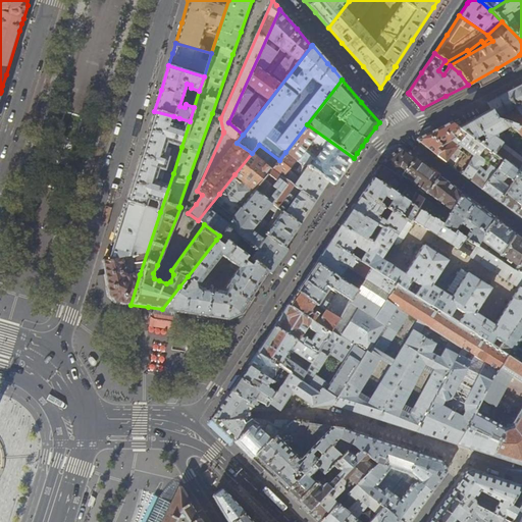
[(521,85),(506,94),(487,103),(489,106),(491,109),(497,118),(519,125),(521,122),(521,85)]
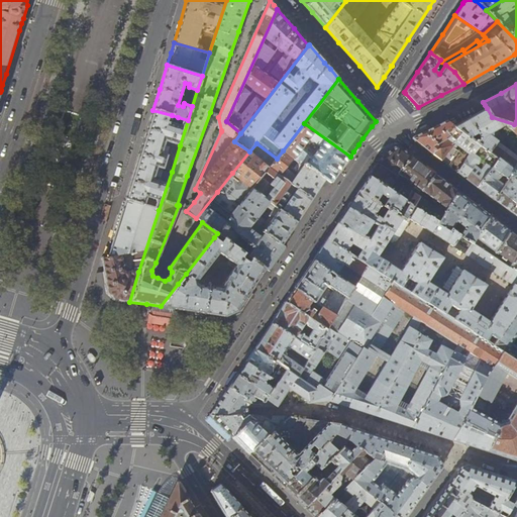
[(516,134),(516,121),(514,124),(492,117),(487,108),(481,112),(455,127),(485,148),(488,150),(499,160),(501,161),(509,150),(489,134),(506,124),(516,134)]
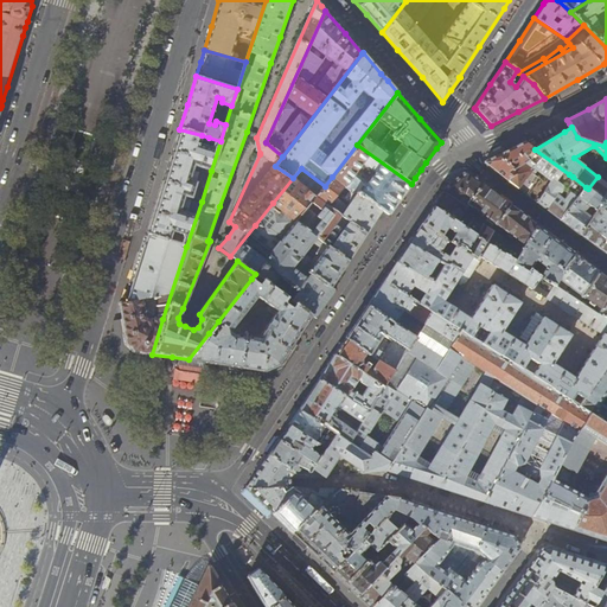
[(198,145),(202,135),(179,129),(164,180),(157,202),(147,234),(186,247),(202,202),(191,198),(198,173),(192,171),(193,166),(211,171),(221,141),(209,138),(206,147),(198,145)]
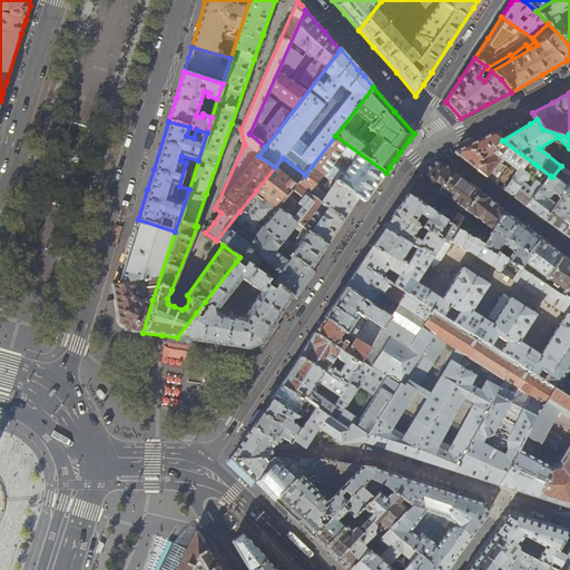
[(523,180),(534,164),(502,140),(492,133),(485,137),(454,153),(455,153),(470,165),(513,197),(526,206),(550,176),(538,166),(534,169),(538,172),(528,184),(523,180)]
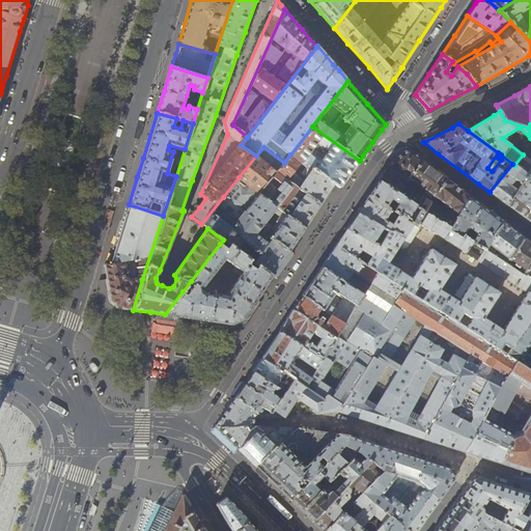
[(290,155),(301,163),(305,166),(306,167),(308,165),(334,184),(340,188),(348,176),(350,174),(356,166),(360,161),(312,127),(290,155)]
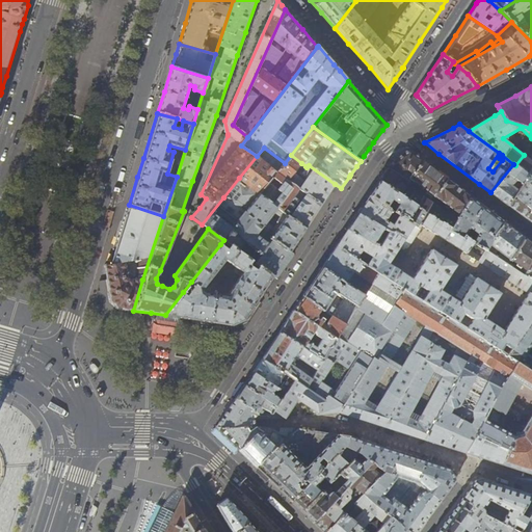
[(277,173),(285,163),(264,148),(257,156),(239,178),(304,229),(313,216),(320,205),(277,173)]
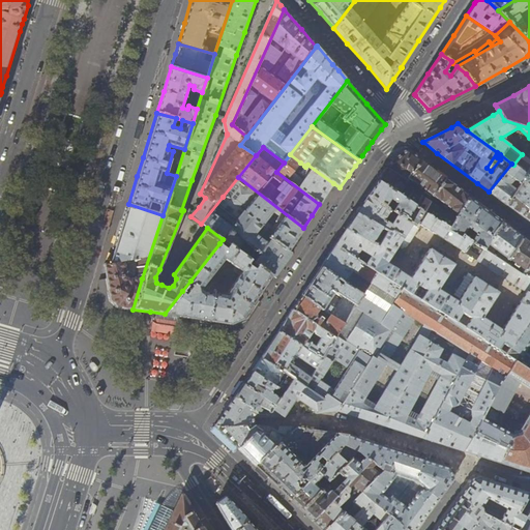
[(407,149),(400,156),(387,168),(383,173),(378,180),(428,211),(450,226),(469,196),(457,186),(443,176),(435,170),(414,154),(407,149)]
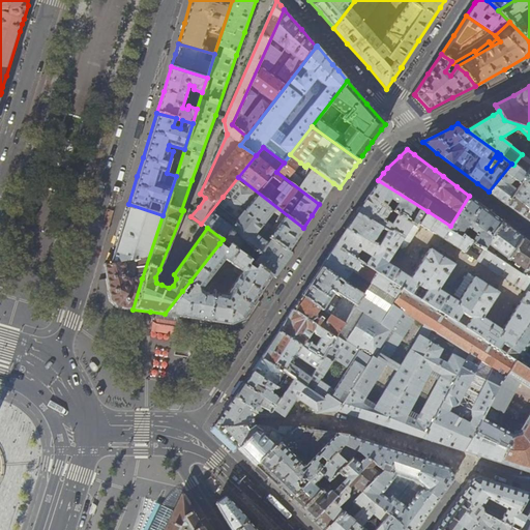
[(293,173),(300,163),(290,154),(284,163),(276,172),(319,204),(327,193),(329,189),(333,183),(307,165),(305,167),(304,166),(301,170),(303,172),(305,170),(306,171),(304,174),(306,176),(303,181),(293,173)]
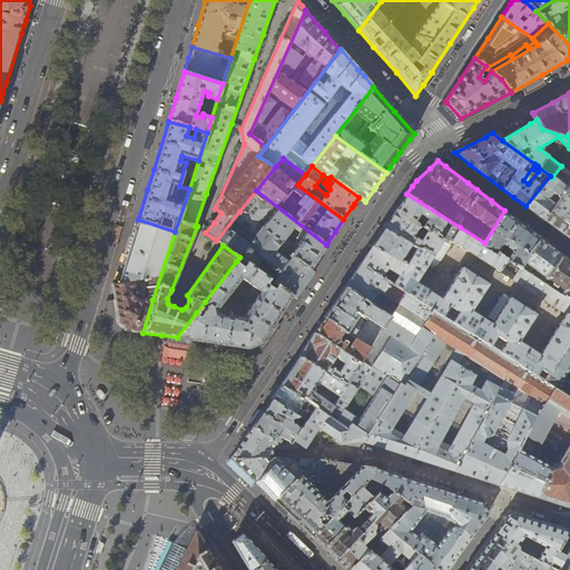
[(569,172),(561,166),(552,177),(567,188),(569,190),(569,172)]
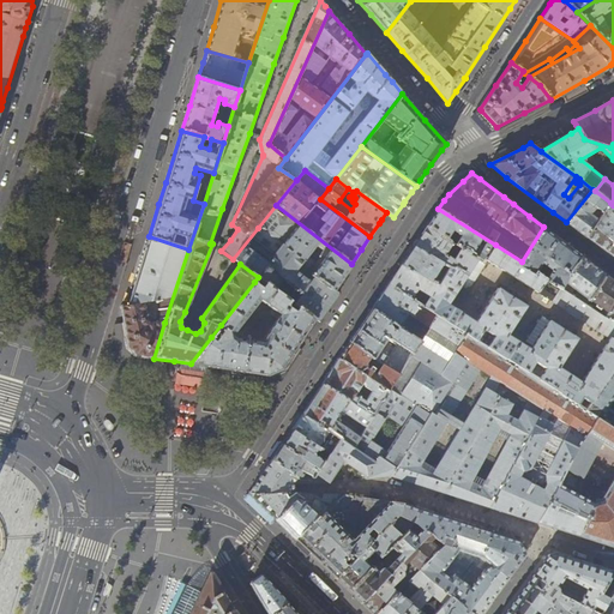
[(595,191),(593,190),(566,222),(577,230),(587,238),(611,203),(595,191)]
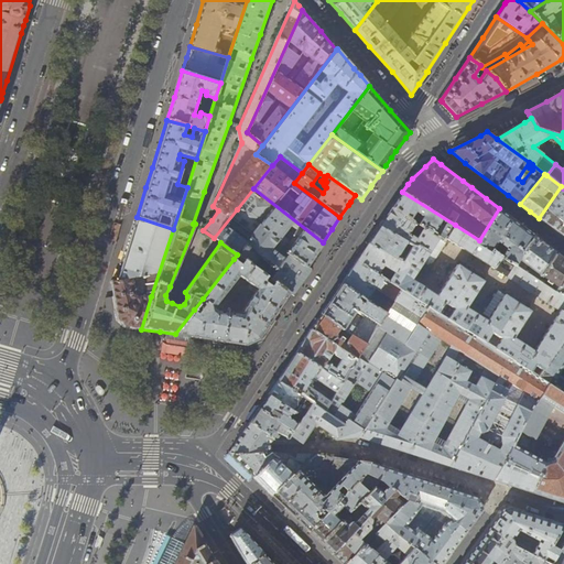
[(563,188),(561,186),(539,218),(554,229),(563,237),(563,188)]
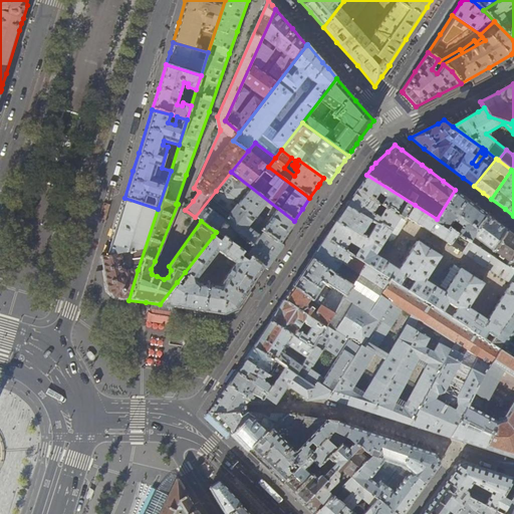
[(259,228),(279,243),(284,236),(287,231),(294,221),(231,172),(216,191),(260,225),(259,228)]
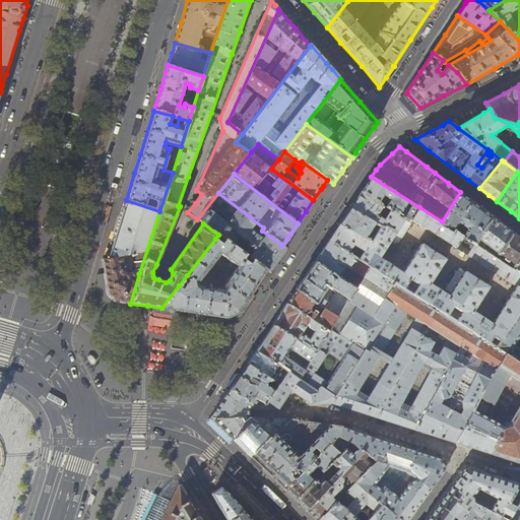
[(367,183),(362,191),(410,222),(411,219),(419,207),(371,177),(367,183)]
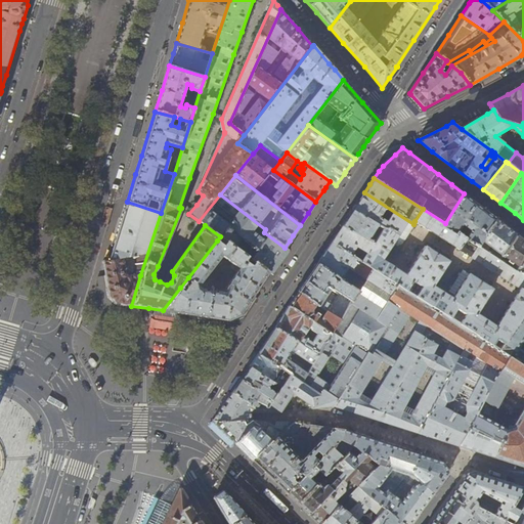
[(360,200),(353,211),(365,218),(365,217),(383,228),(380,234),(378,237),(374,244),(342,226),(339,230),(332,243),(398,286),(436,309),(472,332),(500,350),(523,313),(523,275),(517,271),(499,260),(494,257),(487,252),(479,246),(474,253),(462,245),(467,237),(445,223),(423,209),(415,221),(439,236),(521,289),(496,326),(477,314),(492,289),(464,270),(449,292),(455,295),(453,299),(433,286),(449,262),(436,254),(425,247),(406,275),(382,260),(384,258),(392,244),(399,248),(413,224),(364,192),(360,200)]
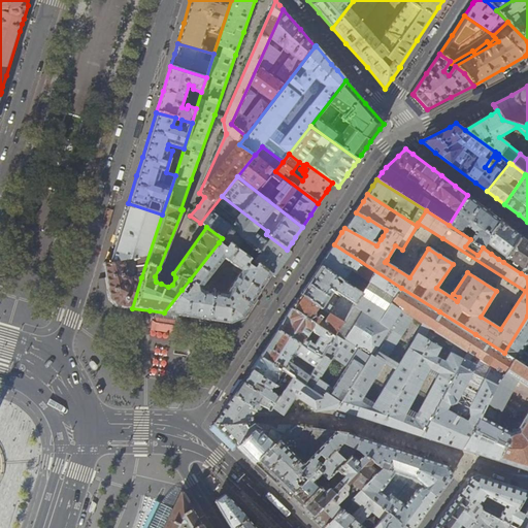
[(484,207),(467,195),(449,225),(470,239),(465,246),(477,255),(483,248),(500,220),(484,207)]
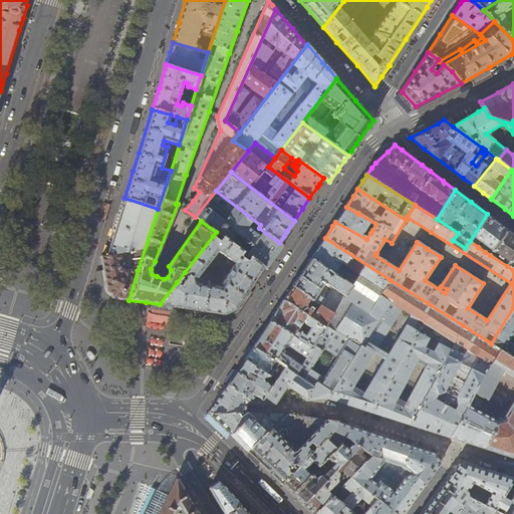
[(264,267),(266,269),(274,257),(283,246),(279,243),(259,228),(260,225),(216,191),(195,217),(198,219),(201,221),(216,232),(223,237),(230,242),(236,235),(252,247),(247,255),(264,267)]
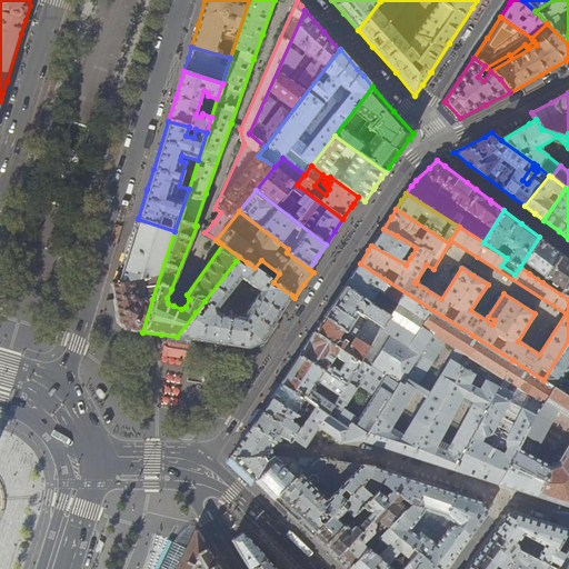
[(111,285),(118,321),(126,329),(133,331),(142,332),(152,299),(175,231),(138,219),(129,247),(121,272),(119,280),(118,283),(113,283),(111,283),(111,285)]
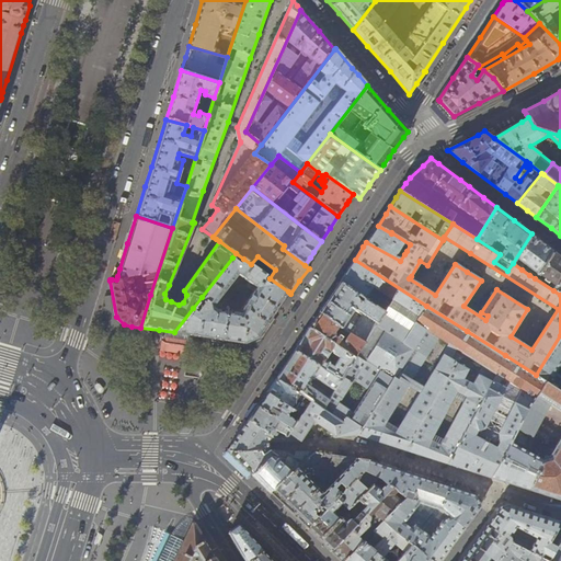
[(373,232),(366,242),(400,261),(404,254),(398,251),(401,247),(407,251),(410,244),(391,232),(391,233),(378,226),(373,232)]
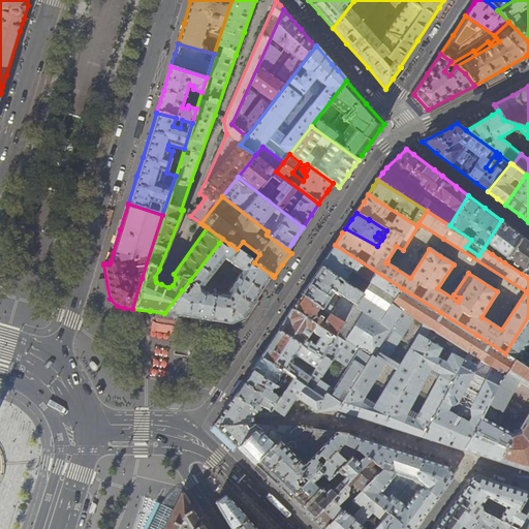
[(506,224),(501,220),(484,248),(492,254),(495,248),(503,254),(499,259),(504,262),(508,257),(522,236),(510,227),(506,224)]
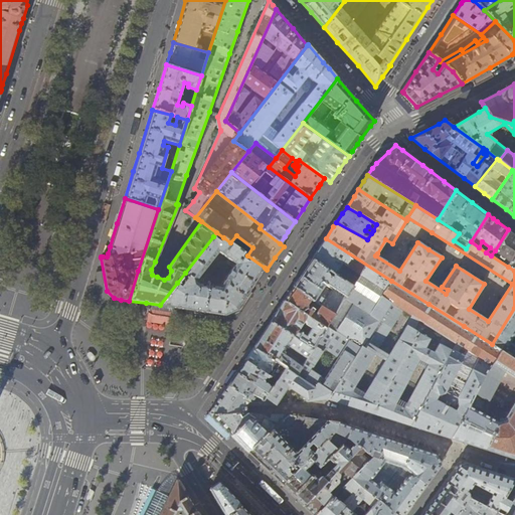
[(514,234),(508,229),(495,250),(511,261),(514,253),(514,234)]
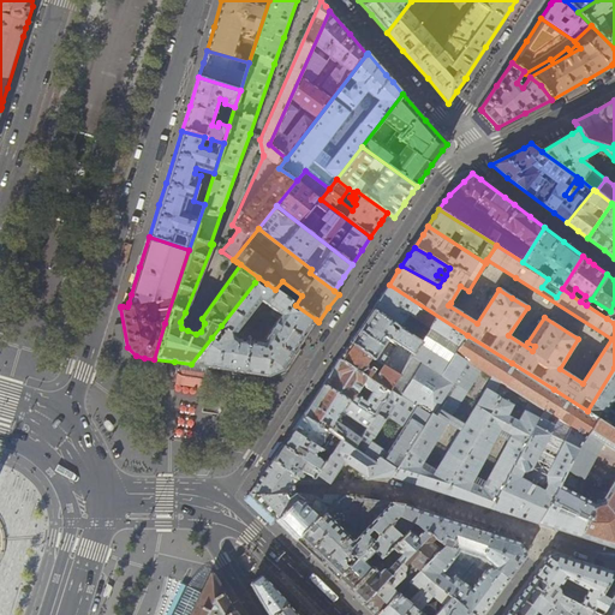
[(263,288),(255,282),(221,326),(226,329),(216,341),(212,338),(191,364),(213,368),(244,372),(249,340),(237,338),(234,335),(261,300),(267,305),(276,291),(275,290),(267,284),(263,288)]
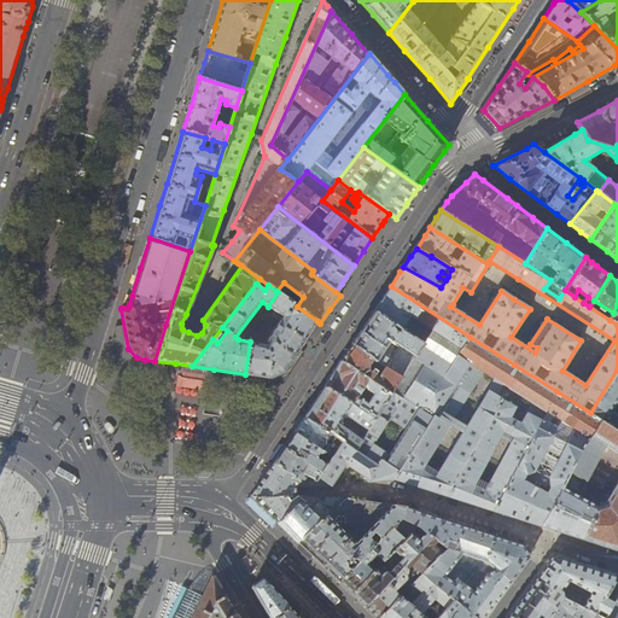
[(374,310),(424,343),(414,359),(443,377),(470,337),(391,286),(383,299),(374,310)]
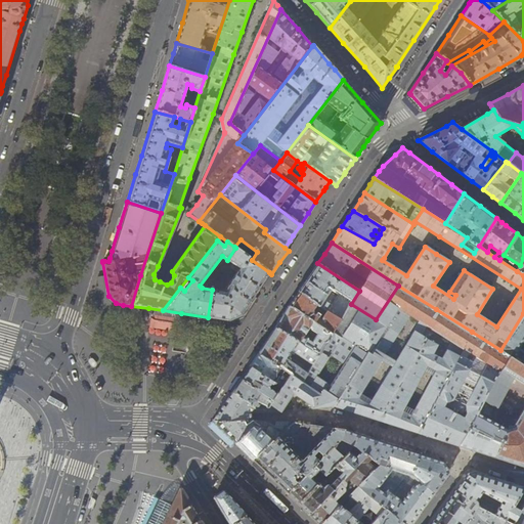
[(252,260),(235,248),(227,260),(232,264),(230,267),(230,269),(236,272),(224,291),(212,290),(208,317),(228,320),(241,315),(245,309),(256,292),(269,272),(252,260)]
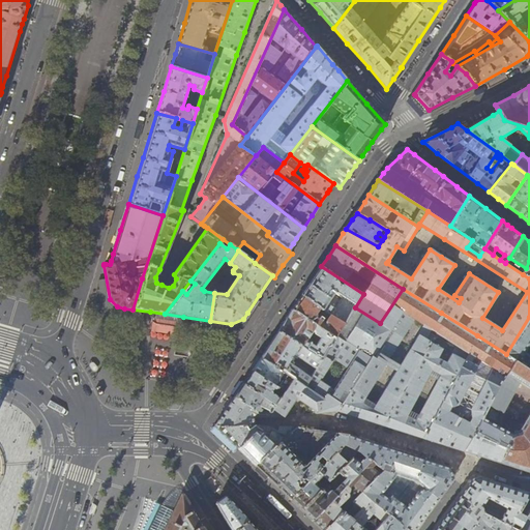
[(345,324),(355,307),(363,294),(321,266),(311,282),(302,295),(345,324)]
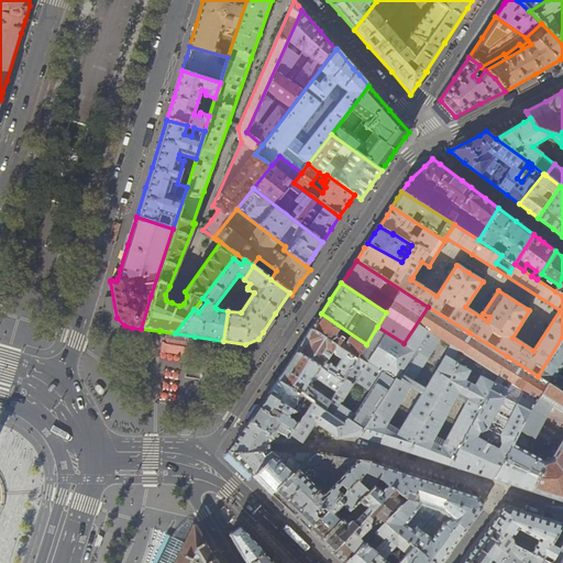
[(383,444),(406,452),(456,364),(455,363),(451,361),(468,332),(428,307),(404,343),(377,327),(366,344),(359,356),(396,379),(372,417),(364,429),(359,437),(383,444)]
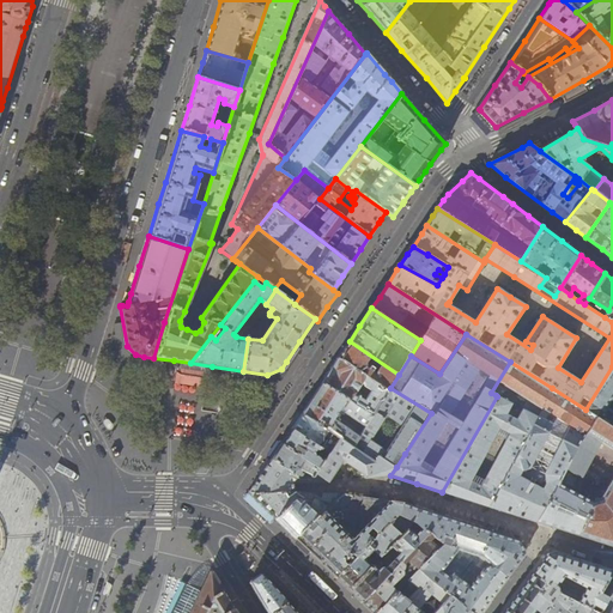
[(344,350),(338,358),(388,392),(390,388),(399,375),(350,341),(346,347),(344,350)]
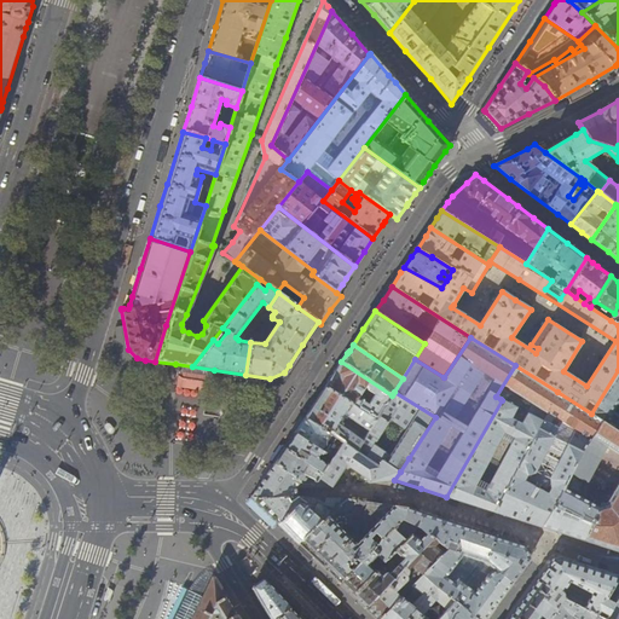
[(341,362),(334,374),(325,386),(376,421),(392,395),(341,362)]
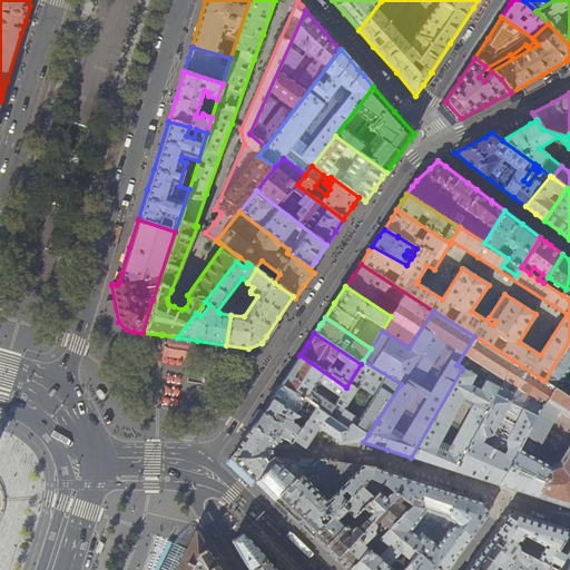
[(464,355),(502,379),(513,361),(474,336),(457,365),(461,367),(465,360),(463,357),(464,355)]
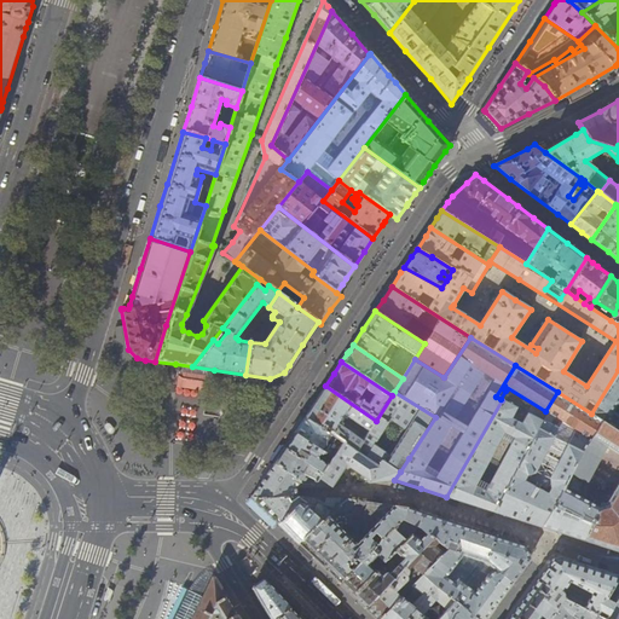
[(210,371),(181,368),(179,386),(207,391),(210,371)]
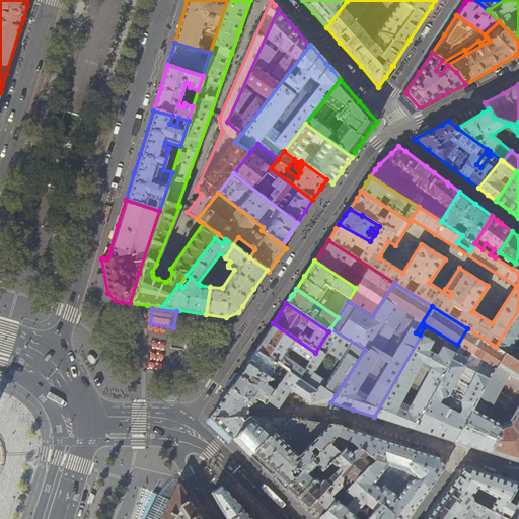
[(518,310),(496,347),(504,352),(518,361),(518,310)]
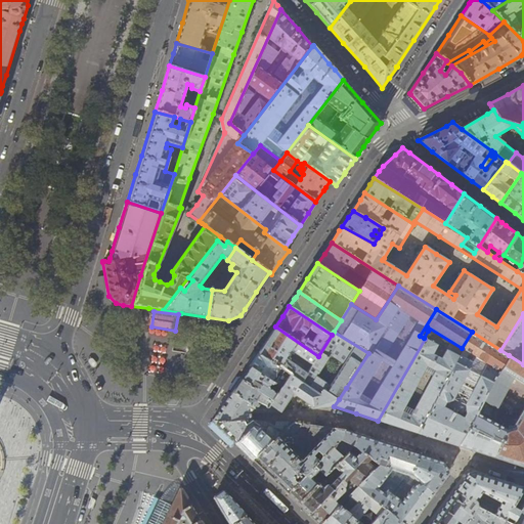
[(301,383),(318,356),(275,326),(262,347),(257,353),(290,376),(301,383)]
